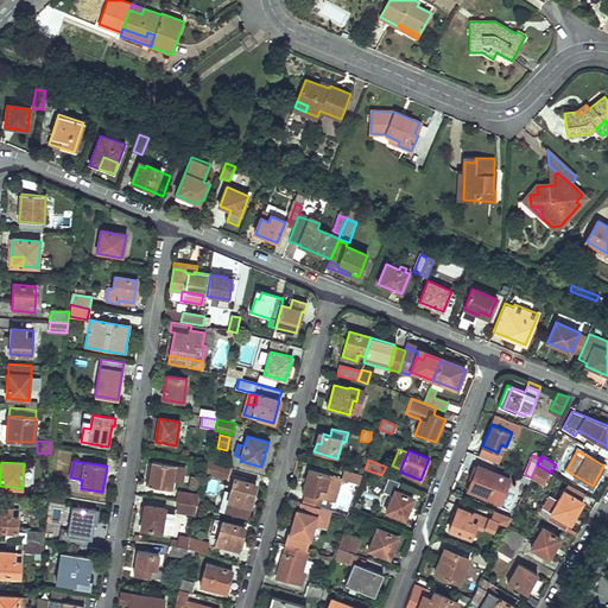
[(176,466),(153,462),(149,486),(171,491),(176,466)]
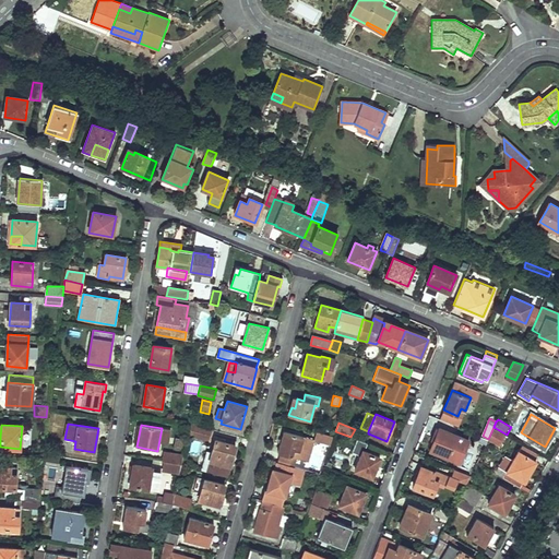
[(213,430),(191,425),(189,435),(210,441),(213,430)]
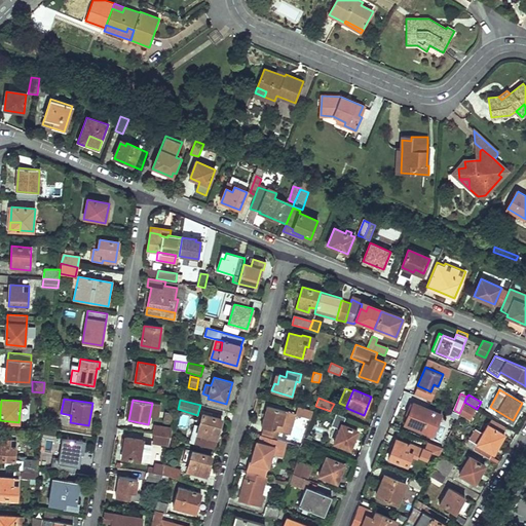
[(477,409),(464,402),(460,411),(472,418),(477,409)]
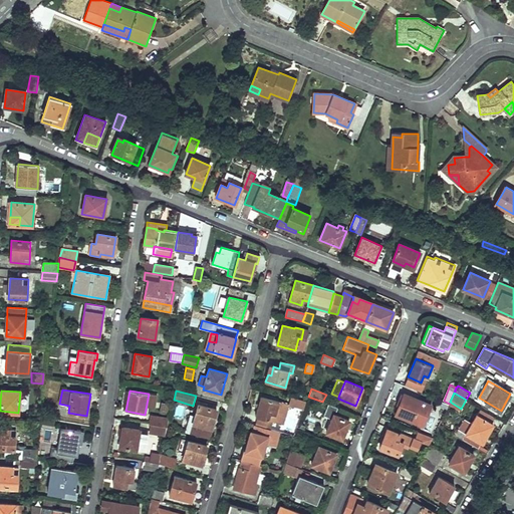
[(431,405),(405,394),(396,414),(423,426),(431,405)]
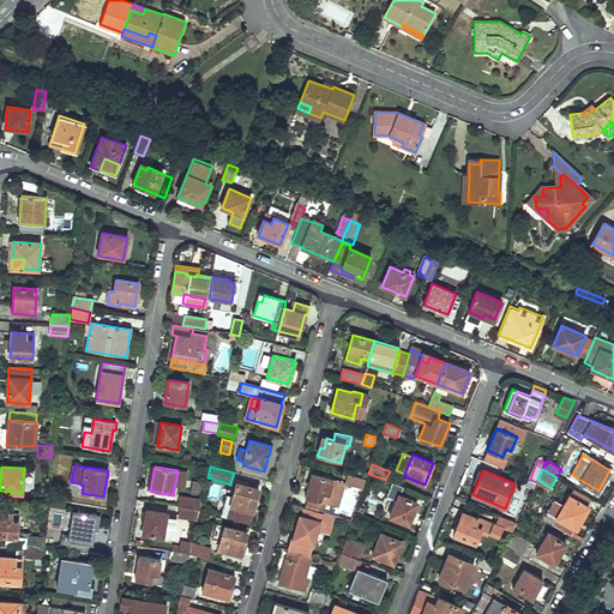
[(345,483),(313,474),(306,498),(308,499),(325,504),(338,507),(345,483)]
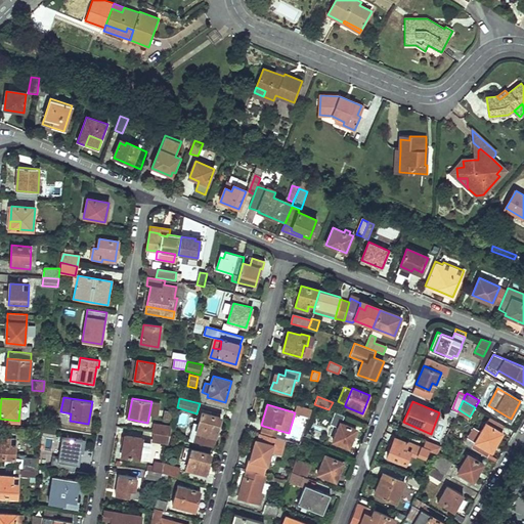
[(312,408),(297,404),(295,412),(310,418),(312,408)]
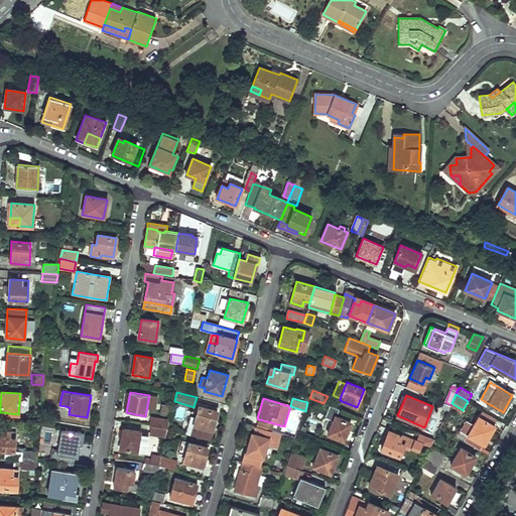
[(218,411),(200,407),(195,425),(191,435),(210,440),(213,430),(218,411)]
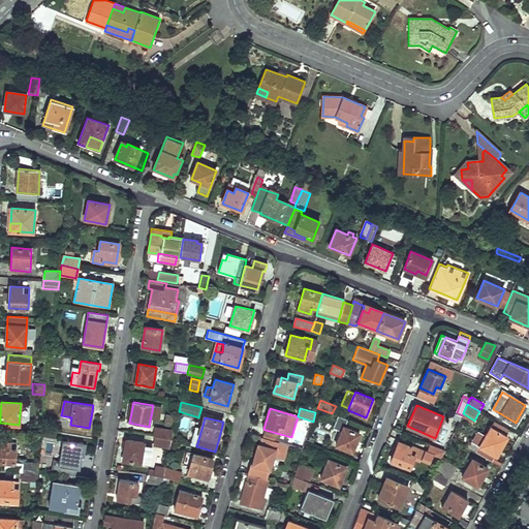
[(360,433),(343,426),(336,445),(352,453),(360,433)]
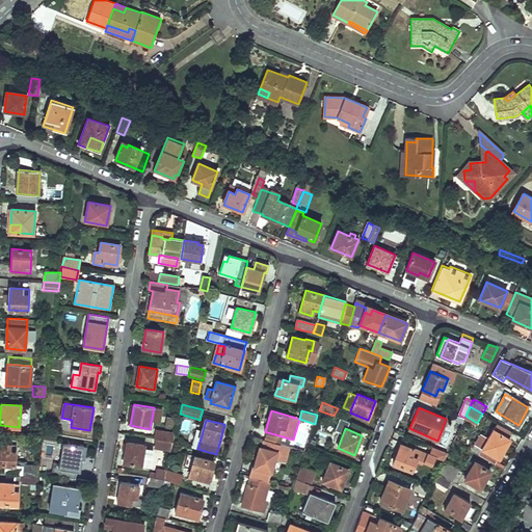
[(510,439),(494,428),(488,437),(481,432),(475,443),(483,448),(480,453),(495,462),(498,457),(500,457),(510,439)]
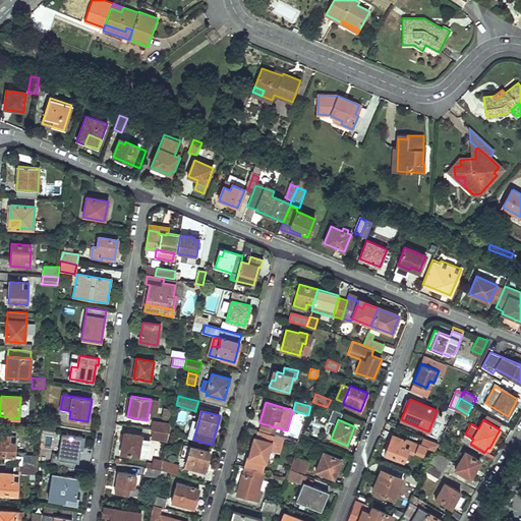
[(170,432),(172,424),(154,421),(153,430),(170,432)]
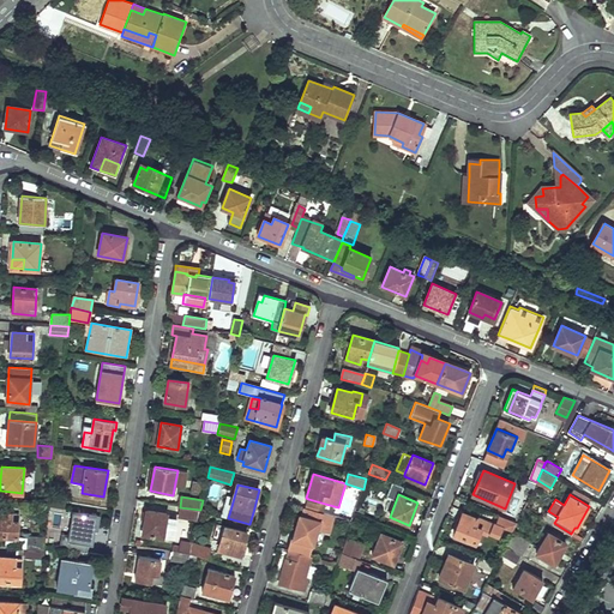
[(323,513),(325,504),(308,499),(305,509),(323,513)]
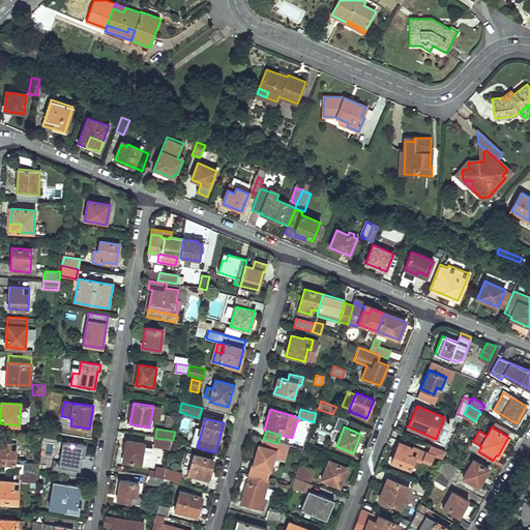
[(155,438),(154,446),(171,449),(173,440),(155,438)]
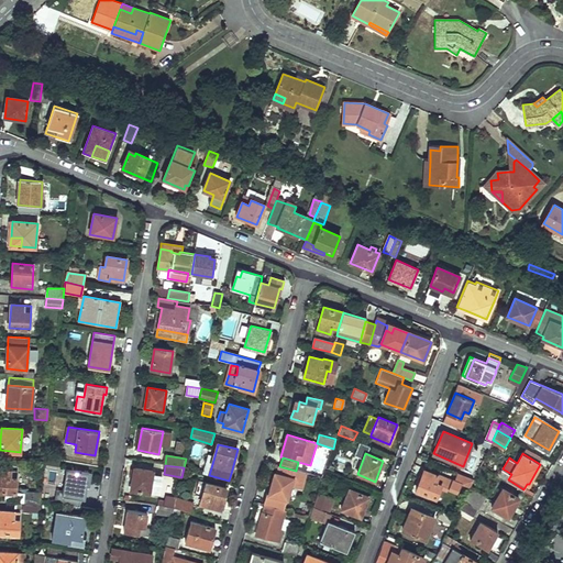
[(265,505),(284,510),(293,483),(294,483),(293,487),(301,489),(306,474),(296,471),(279,466),(277,474),(275,473),(271,489),(269,494),(268,494),(265,505)]
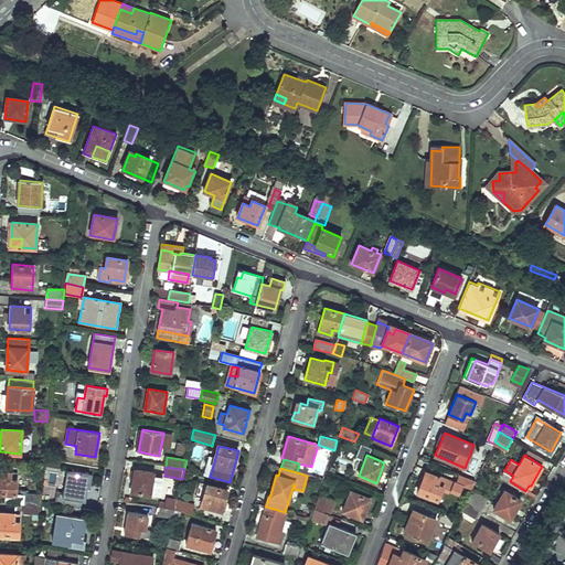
[(155,472),(136,470),(131,492),(151,496),(151,494),(160,497),(162,478),(153,477),(155,472)]
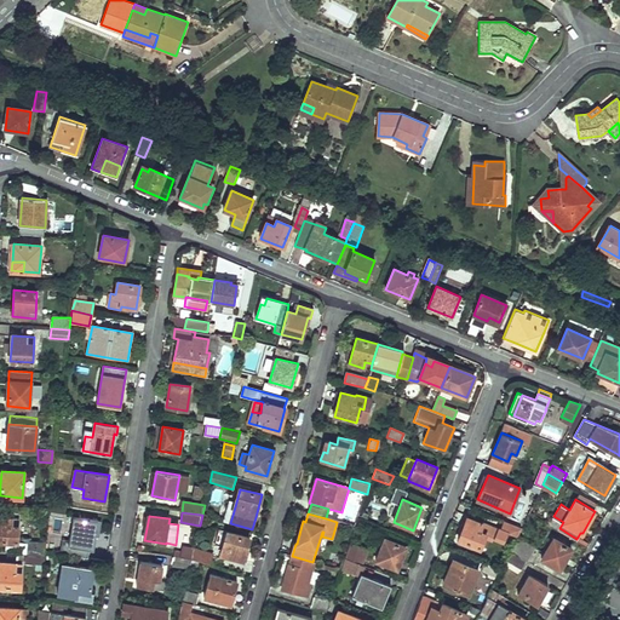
[(482,523),(468,516),(459,538),(481,547),(484,538),(487,533),(478,530),(482,523)]
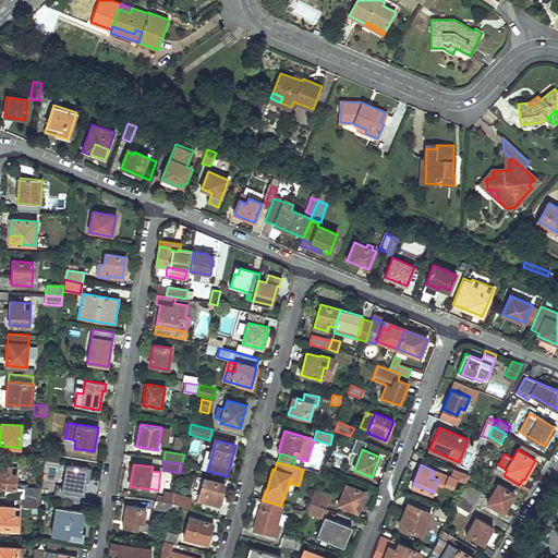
[(16,468),(0,465),(0,486),(15,487),(16,468)]
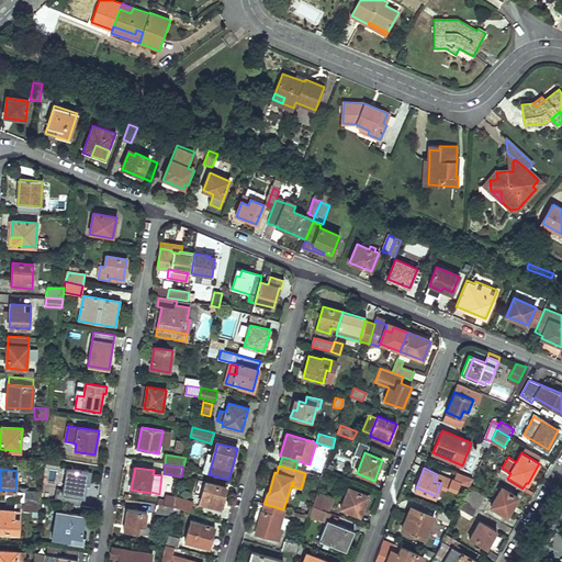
[(91,472),(66,469),(63,491),(86,494),(88,483),(90,483),(91,472)]
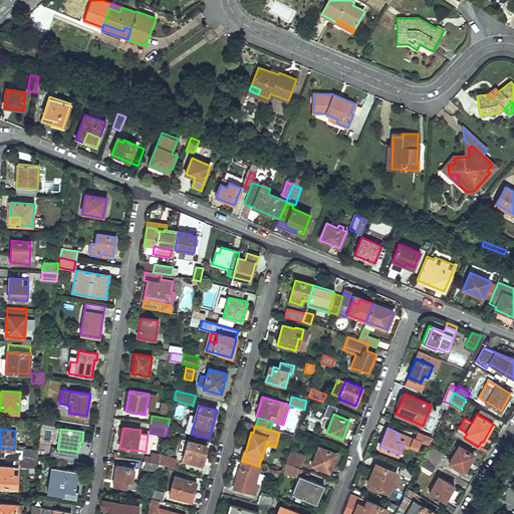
[(432,438),(418,432),(415,439),(413,438),(413,439),(410,446),(419,449),(422,442),(428,445),(432,438)]
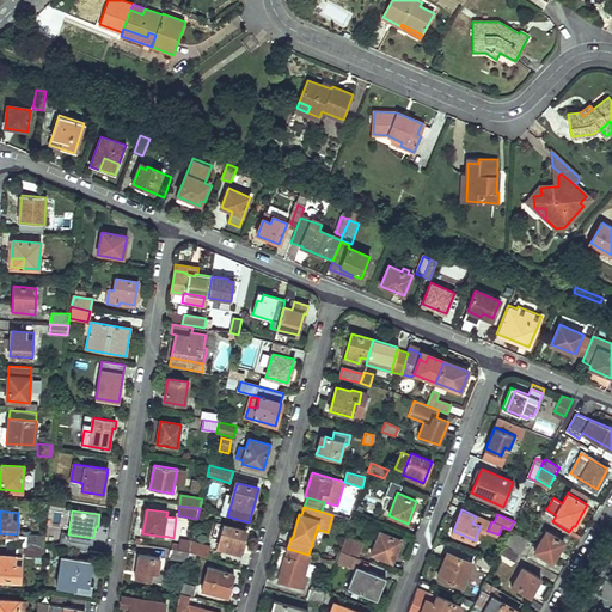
[(491,522),(476,516),(472,524),(481,526),(478,531),(487,533),(488,531),(491,522)]
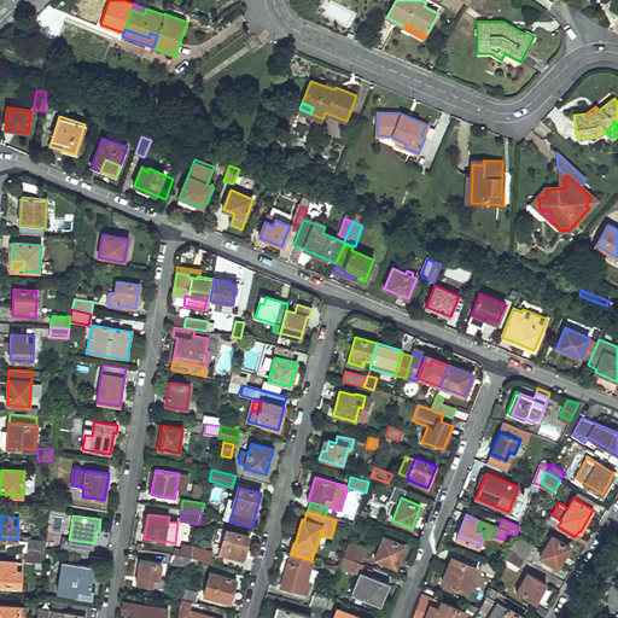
[(243,559),(249,536),(227,530),(222,544),(229,547),(227,554),(243,559)]
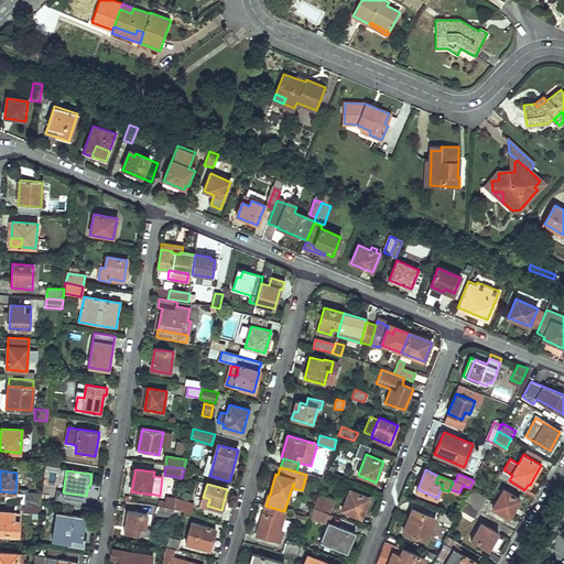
[(479,509),(488,496),(472,487),(464,500),(478,509),(479,509)]
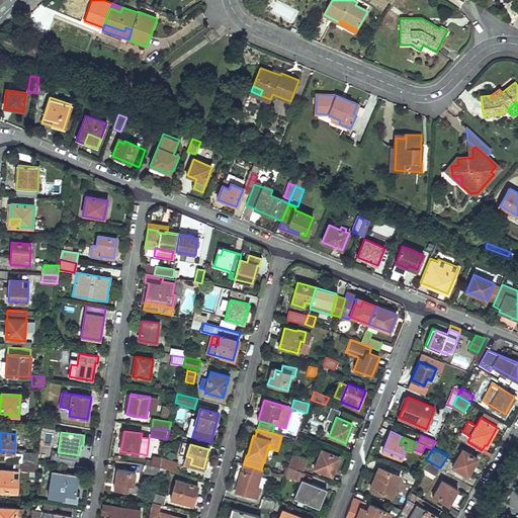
[(51,463),(53,451),(38,448),(38,453),(37,461),(51,463)]
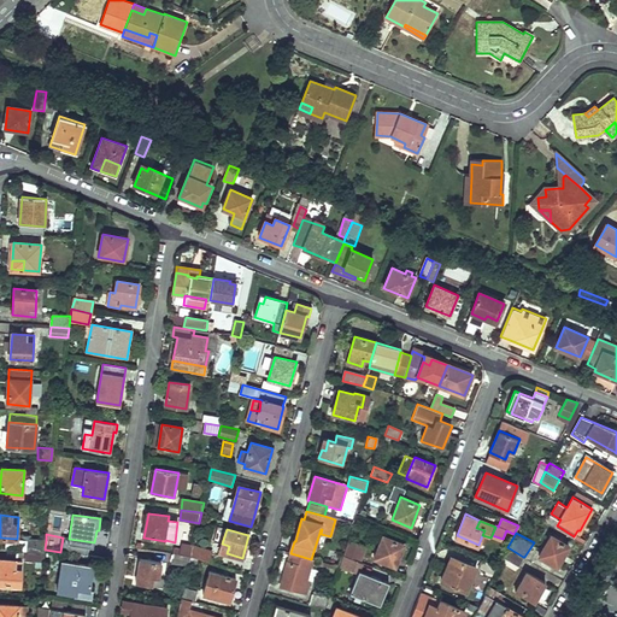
[(570,545),(551,534),(539,556),(558,566),(570,545)]
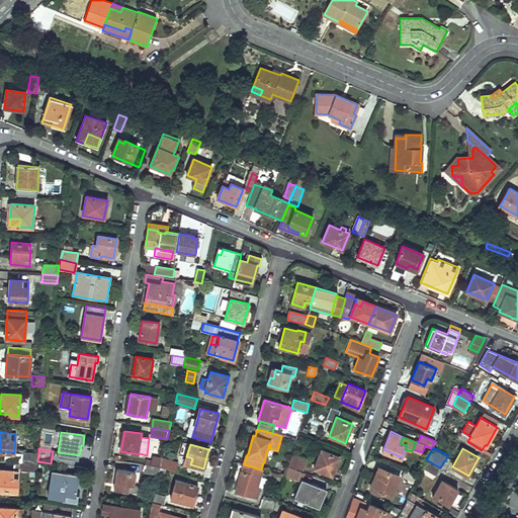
[(339,457),(322,450),(315,468),(332,476),(339,457)]
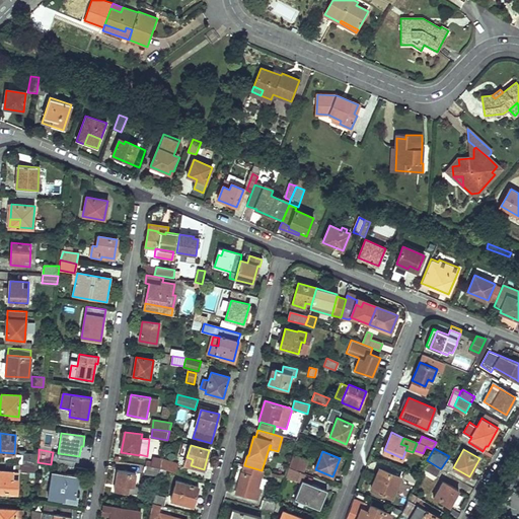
[(39,454),(22,453),(21,463),(38,464),(38,462),(39,454)]
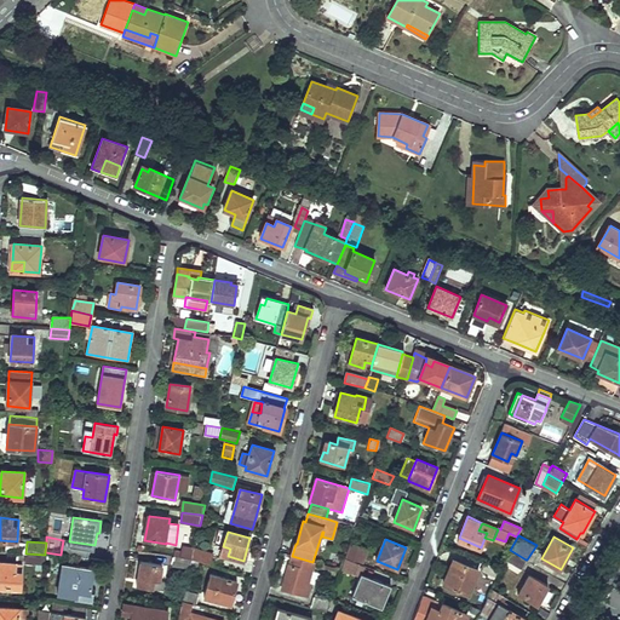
[(350,544),(345,558),(362,566),(367,550),(350,544)]
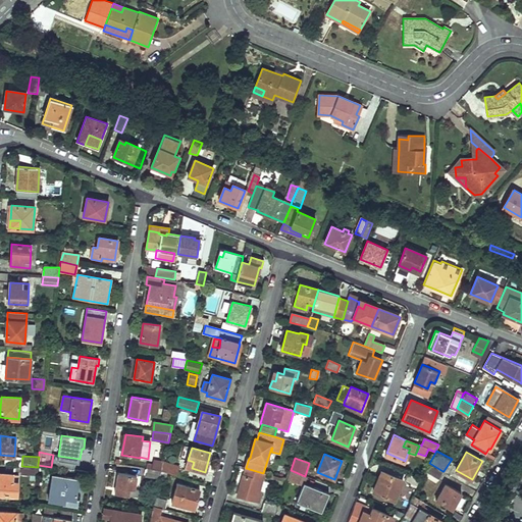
[(179,466),(164,461),(162,470),(176,475),(179,466)]
